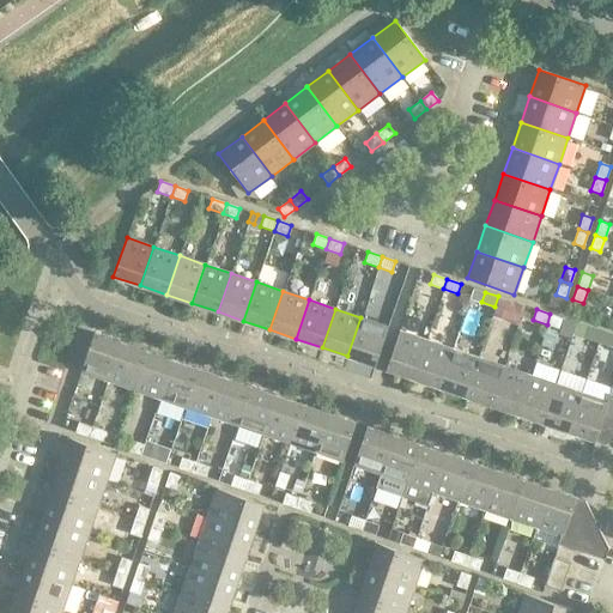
[(564,319),(550,314),(547,325),(560,329),(564,319)]
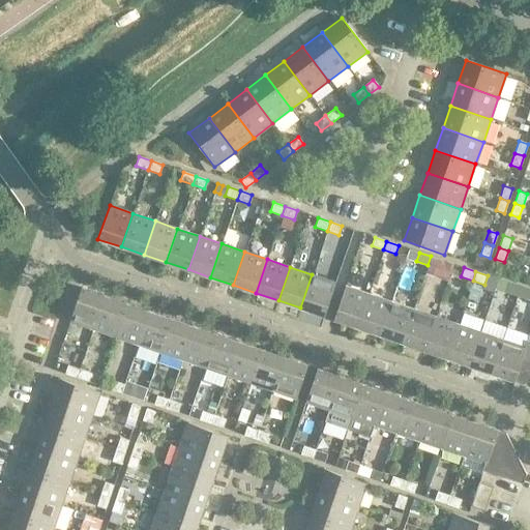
[(335,283),(312,274),(300,307),(324,316),(335,283)]
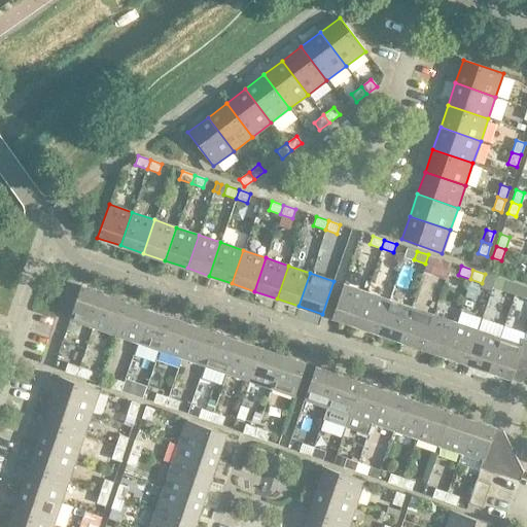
[(470,281),(468,286),(479,290),(480,285),(470,281)]
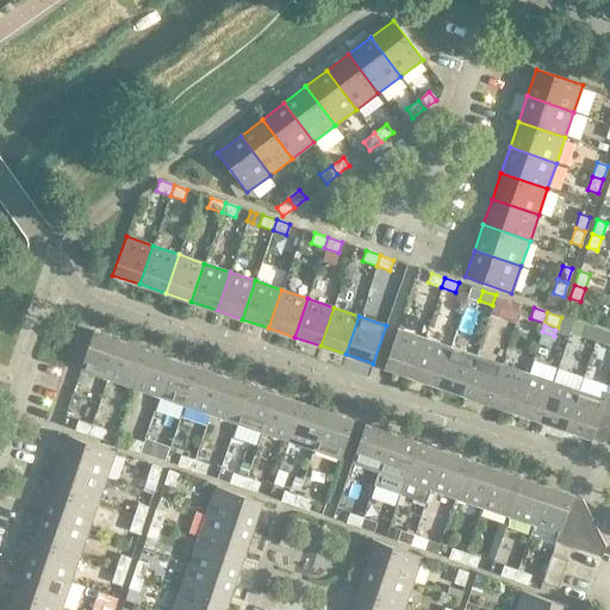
[(598,330),(585,325),(582,335),(596,340),(598,330)]
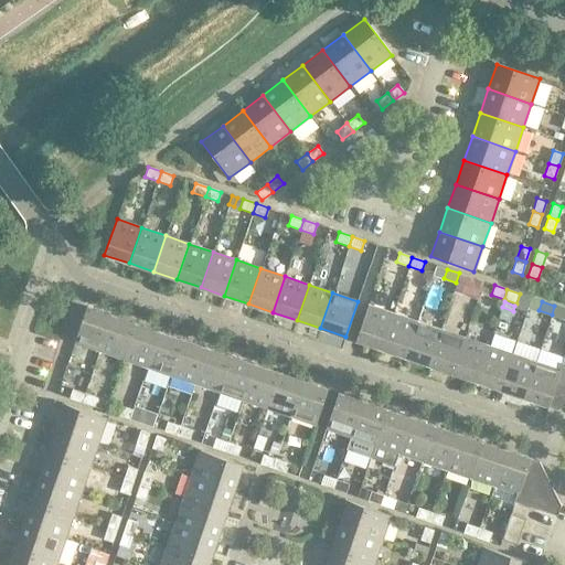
[(393,313),(368,305),(355,340),(381,349),(393,313)]
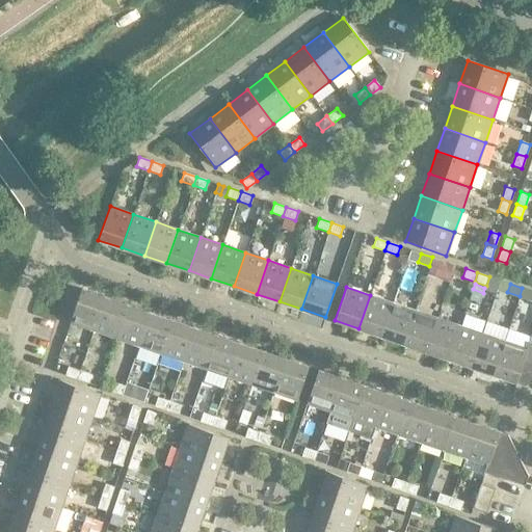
[(531,297),(531,291),(522,288),(520,296),(531,300),(531,297)]
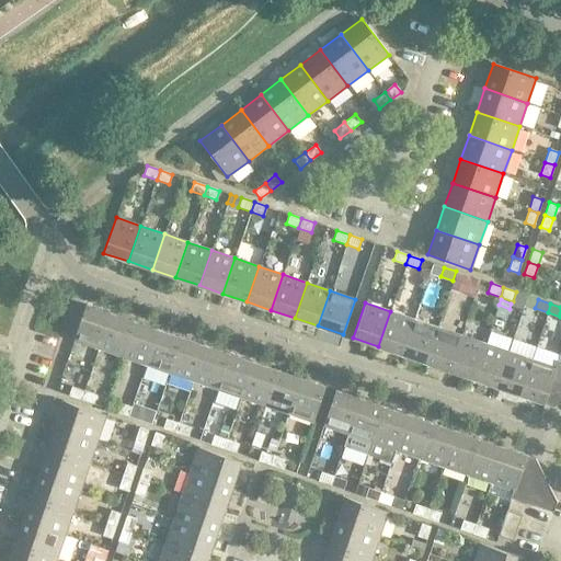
[(111,313),(86,305),(73,340),(99,348),(111,313)]
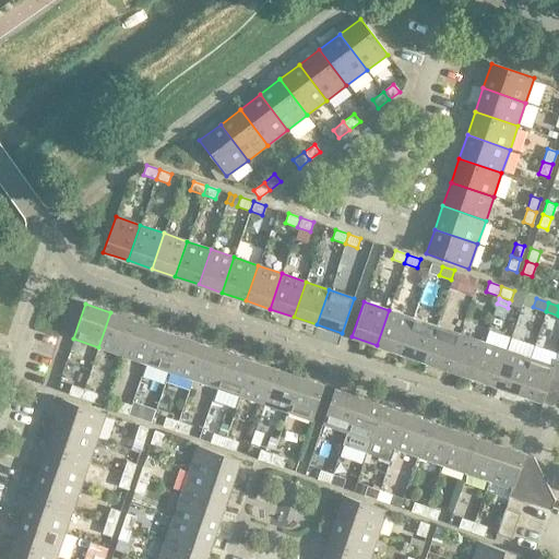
[(496,305),(492,314),(502,318),(507,308),(496,305)]
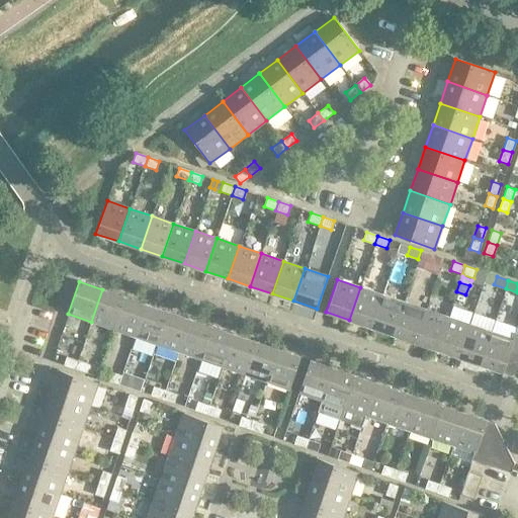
[(381,294),(360,287),(349,320),(370,328),(381,294)]
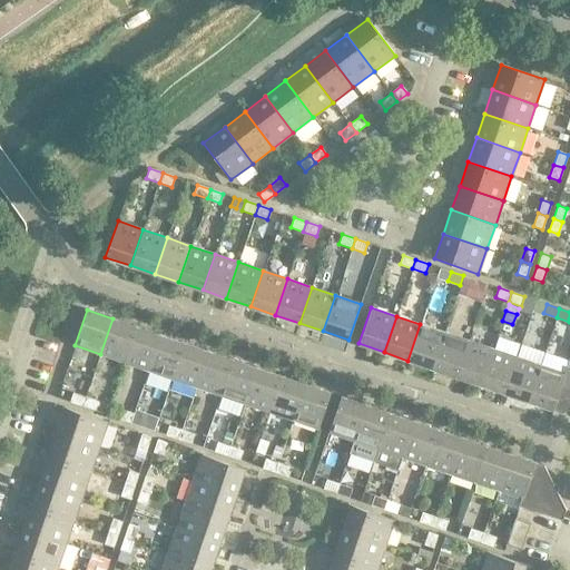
[(136,326),(112,318),(100,354),(124,362),(136,326)]
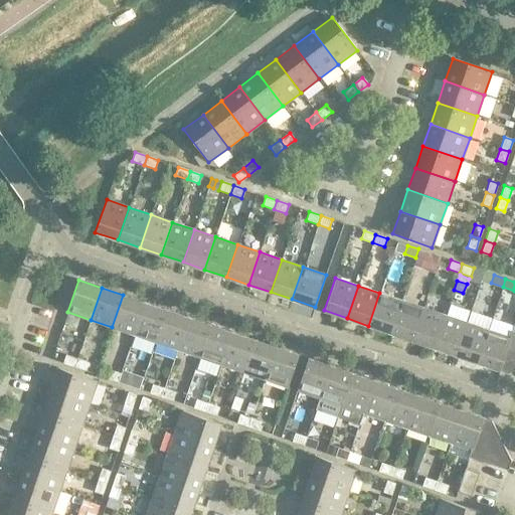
[(401,300),(379,293),(368,326),(390,333),(401,300)]
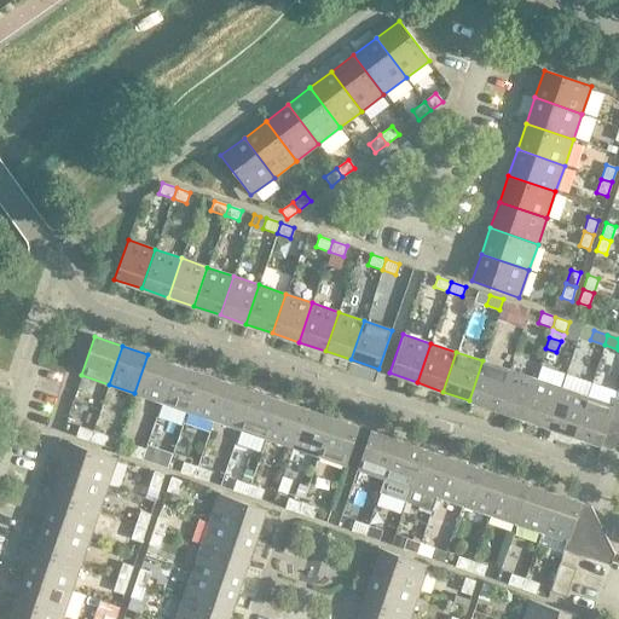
[(174,363),(148,354),(134,393),(161,403),(174,363)]
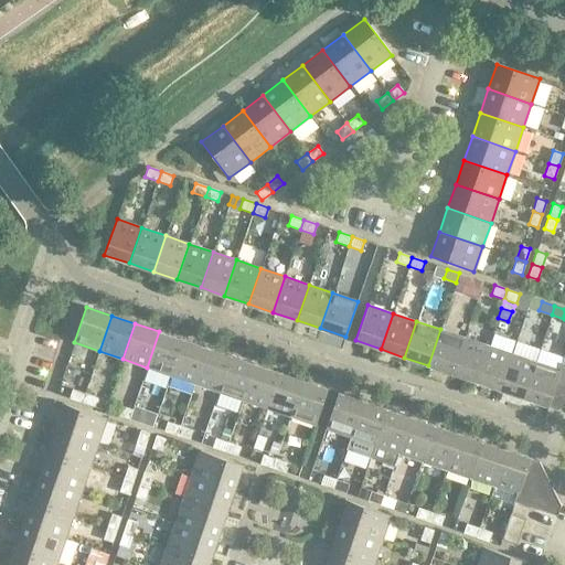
[(464,338),(440,329),(428,365),(451,373),(464,338)]
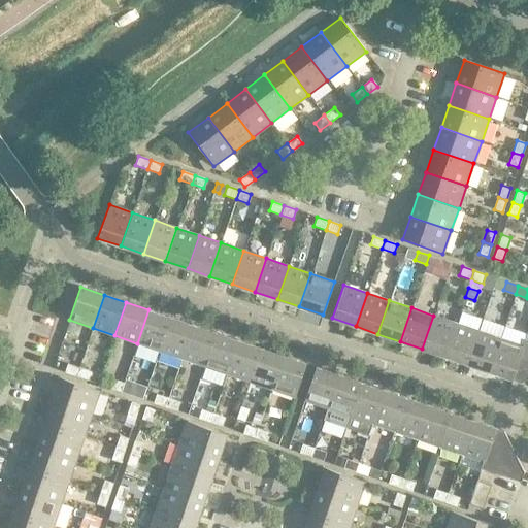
[(171,318),(149,309),(137,343),(160,351),(171,318)]
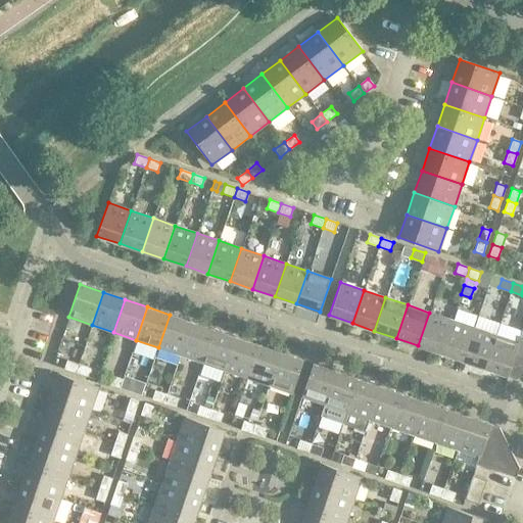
[(452,320),(429,313),(418,345),(440,353),(452,320)]
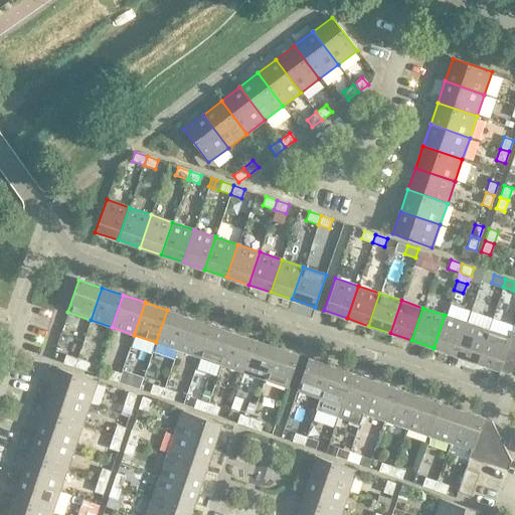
[(188,317),(167,310),(156,342),(177,350),(188,317)]
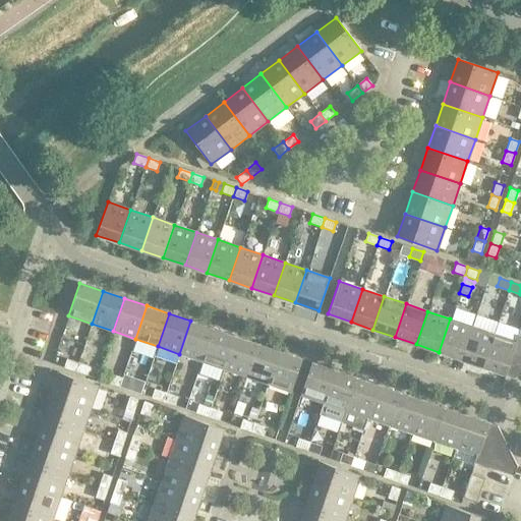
[(471,326),(450,319),(439,352),(461,359),(471,326)]
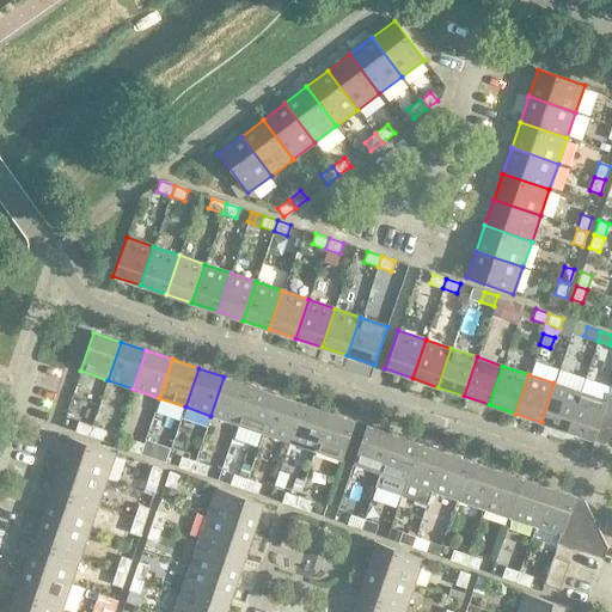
[(250,386),(224,377),(210,416),(237,424),(250,386)]
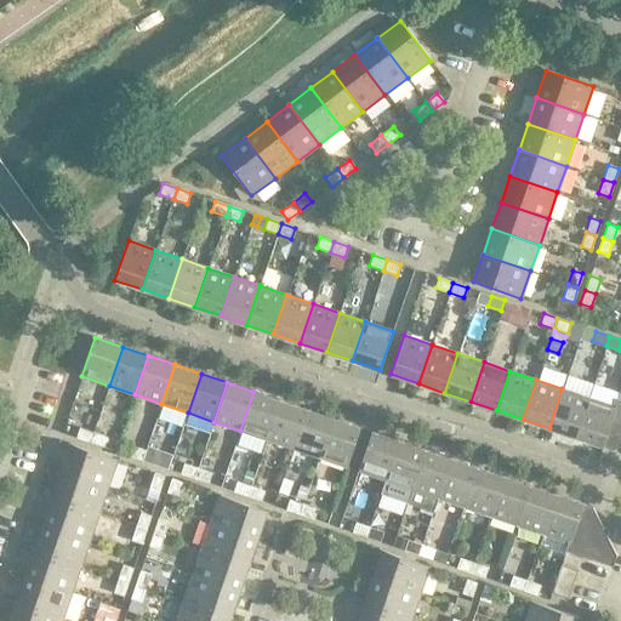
[(588,398),(562,388),(550,428),(575,437),(588,398)]
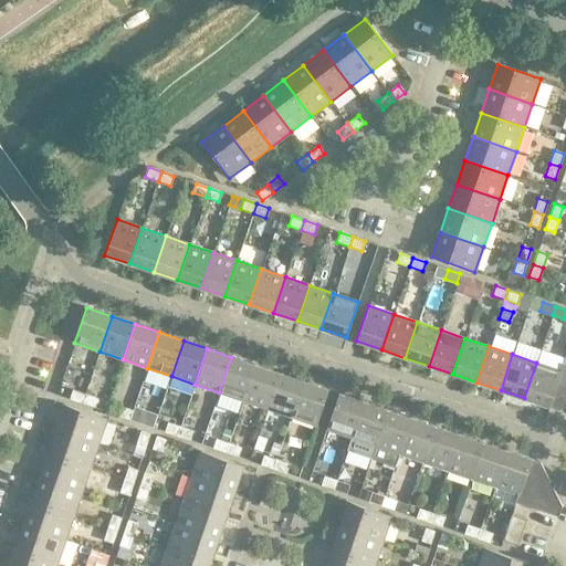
[(255,365),(231,357),(219,392),(243,400),(255,365)]
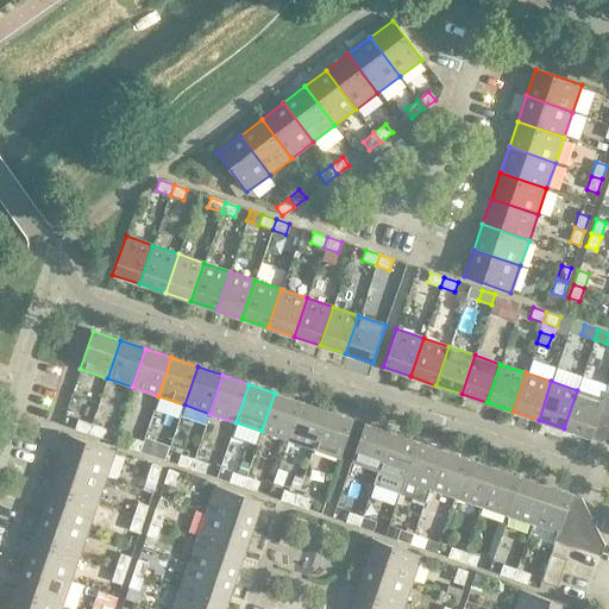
[(604,400),(602,399),(577,390),(564,428),(591,438),(604,400)]
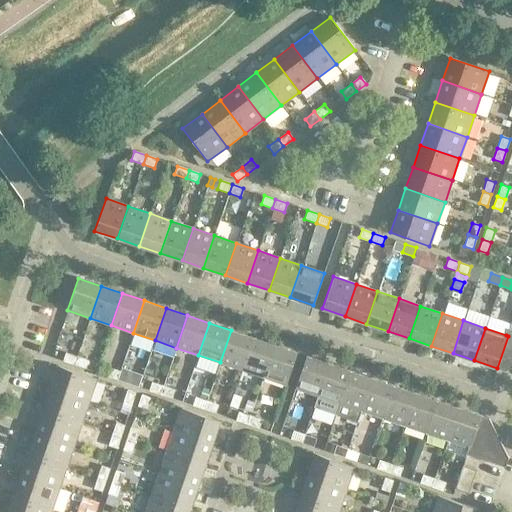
[(511,329),(508,329),(506,335),(508,336),(497,368),(505,371),(511,367),(511,329)]
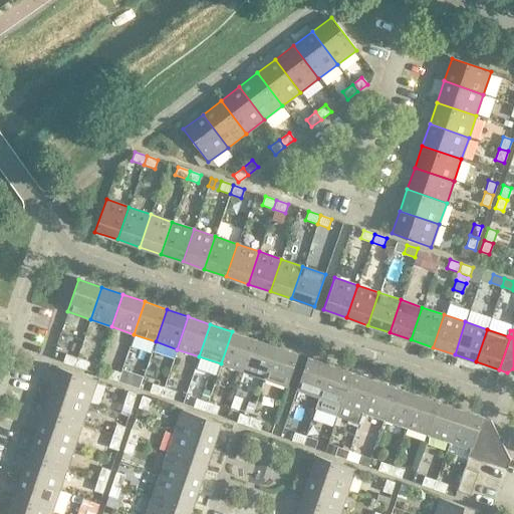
[(253,338),(232,331),(221,363),(242,371),(253,338)]
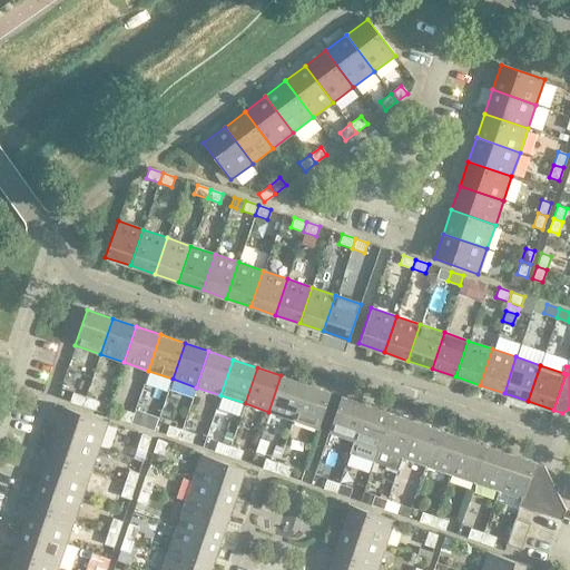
[(305,384),(281,375),(268,412),(293,420),(305,384)]
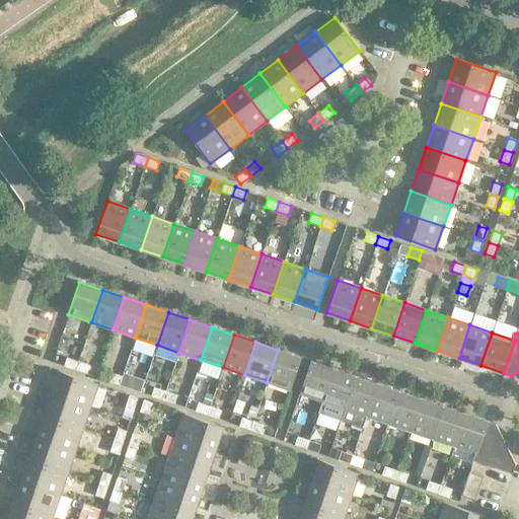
[(301,358),(278,350),(267,382),(290,390),(301,358)]
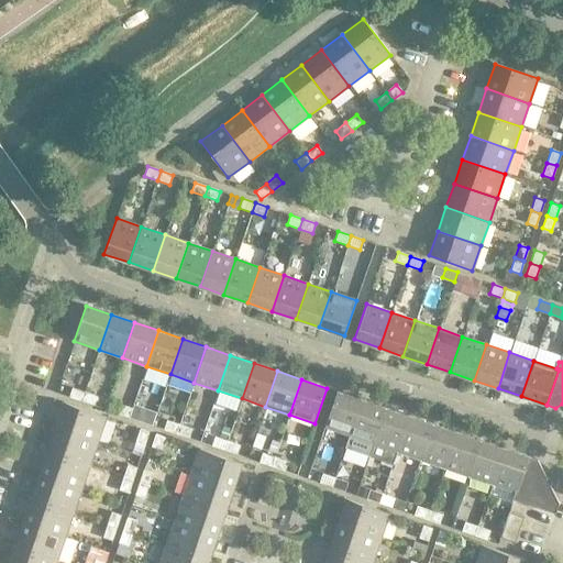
[(72,387),(68,397),(81,401),(85,392),(72,387)]
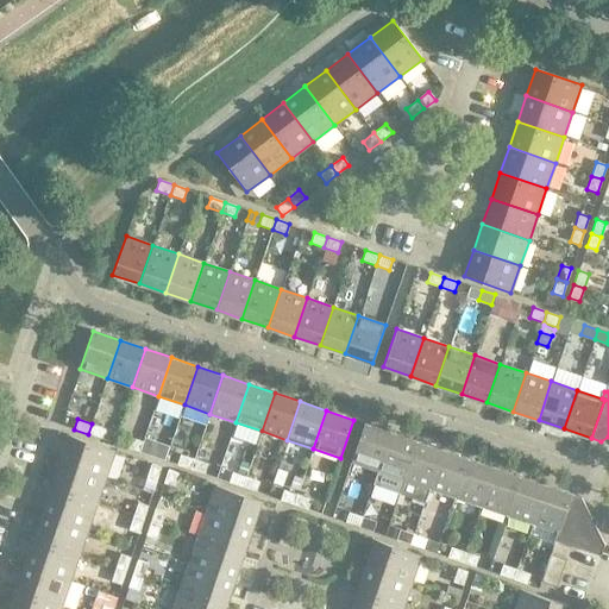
[(105,428),(92,424),(88,434),(101,439),(105,428)]
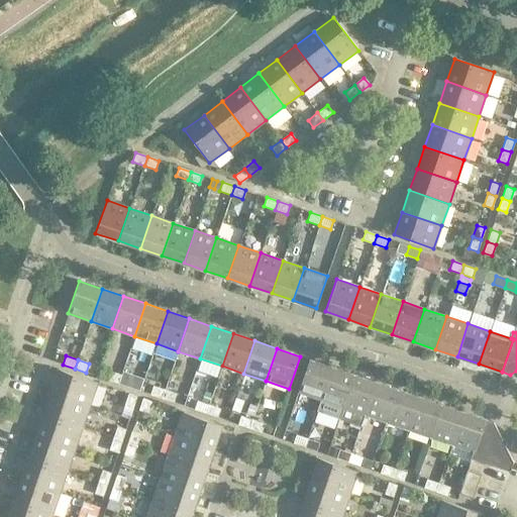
[(332,367),(309,359),(298,392),(321,400),(332,367)]
